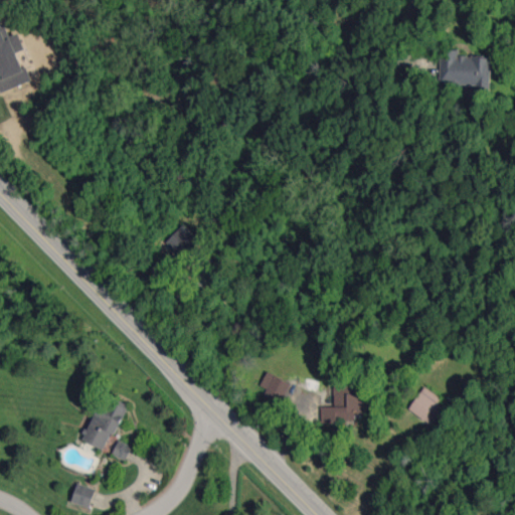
[(30,81),(20,51),(25,49),(20,32),(10,36),(6,24),(0,26),(0,89),(1,92),(30,81)]
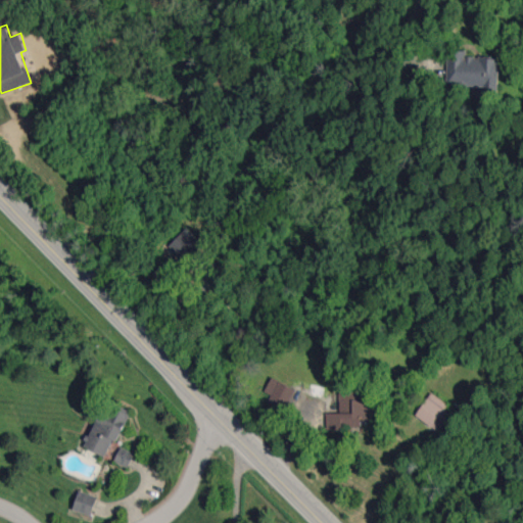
[(500,58),(467,56),(467,50),(447,50),(446,84),(460,85),(459,95),(470,95),(470,86),(484,87),(483,95),(497,96),(500,58)]
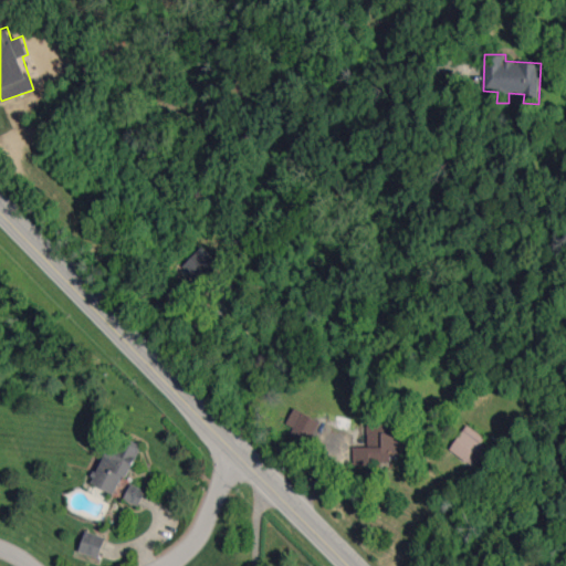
[(182,266),(201,286),(222,266),(203,247),(182,266)]
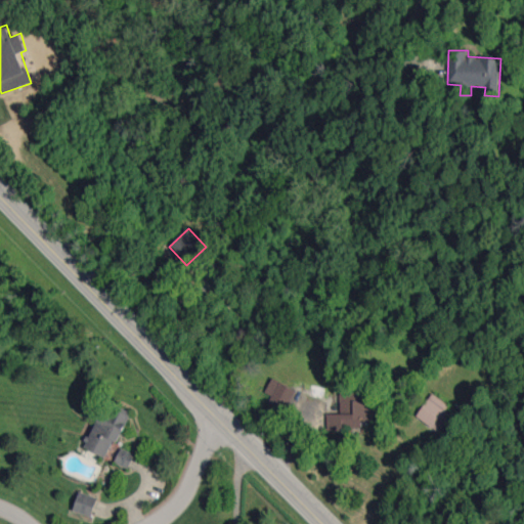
[(297,389),(272,378),(265,392),(272,396),(269,402),(287,410),(297,389)]
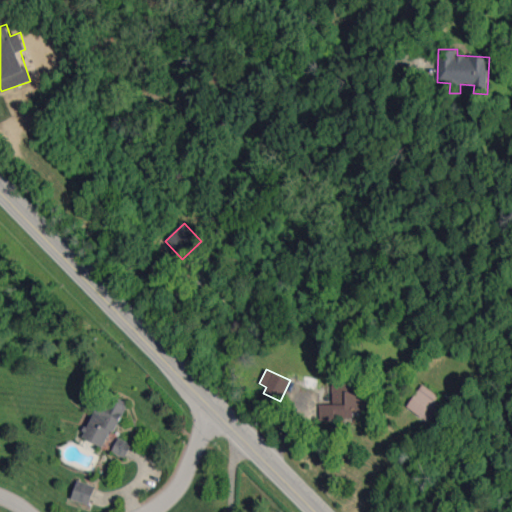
[(358,380),(333,380),(333,404),(319,404),(319,420),(361,420),(362,390),(358,390),(358,380)]
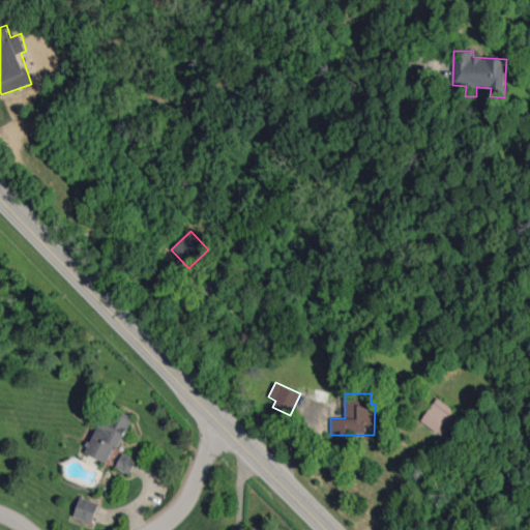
[(459,412),(436,398),(421,422),(444,436),(459,412)]
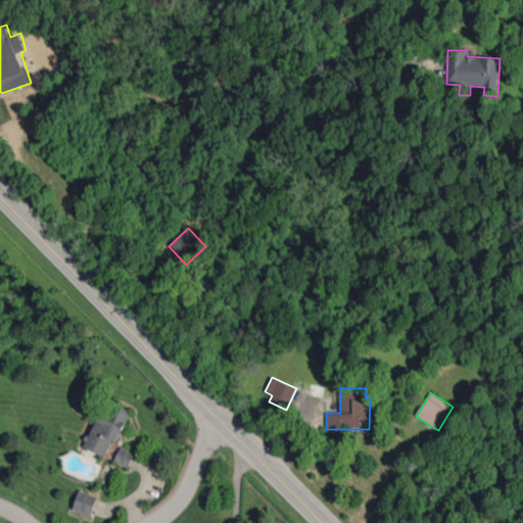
[(104,457),(113,439),(116,441),(131,414),(106,401),(83,446),(104,457)]
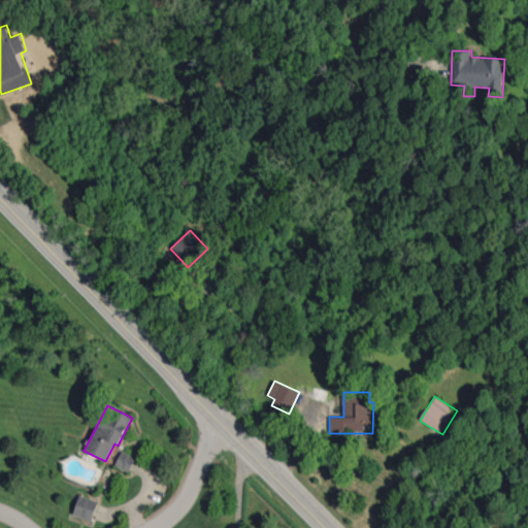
[(136,458),(122,451),(116,466),(129,472),(136,458)]
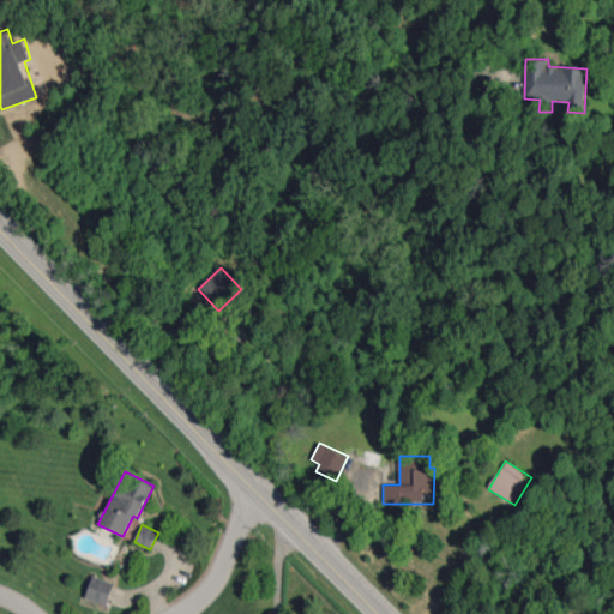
[(86,600),(108,605),(114,582),(91,577),(86,600)]
